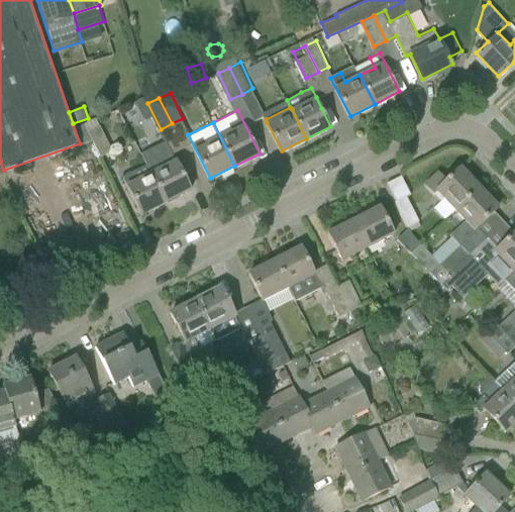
[(89,128),(101,155),(113,148),(101,123),(89,128)]
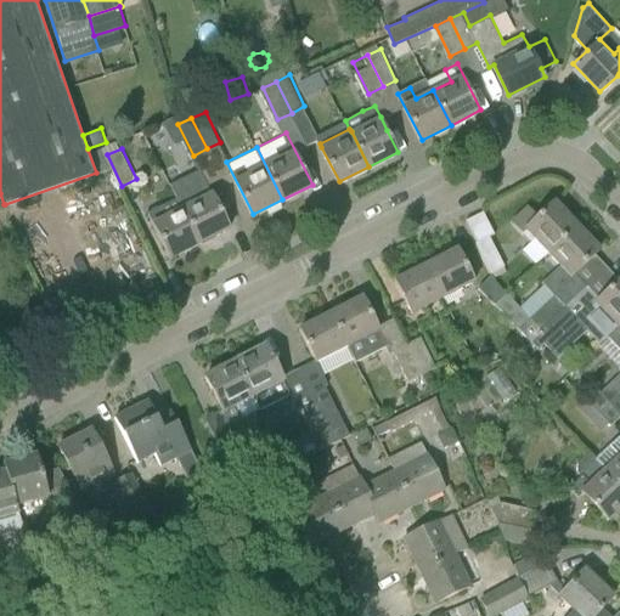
[(184,207),(182,207),(201,242),(230,226),(199,168),(170,182),(184,207)]
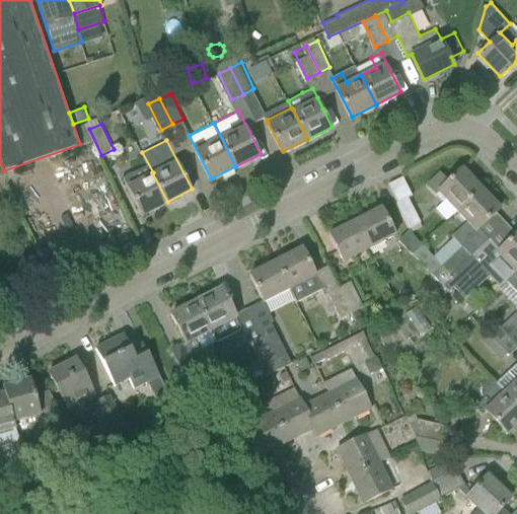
[(453,204),(458,209),(482,187),(462,166),(449,178),(441,170),(427,182),(443,200),(446,196),(453,204)]
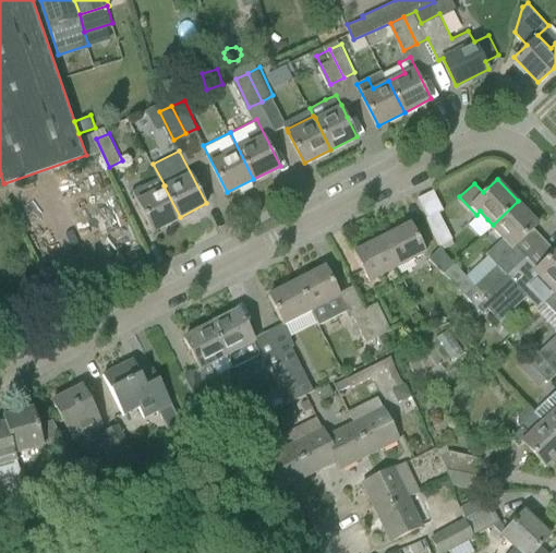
[(180,217),(164,185),(148,194),(143,183),(132,189),(154,230),(180,217)]
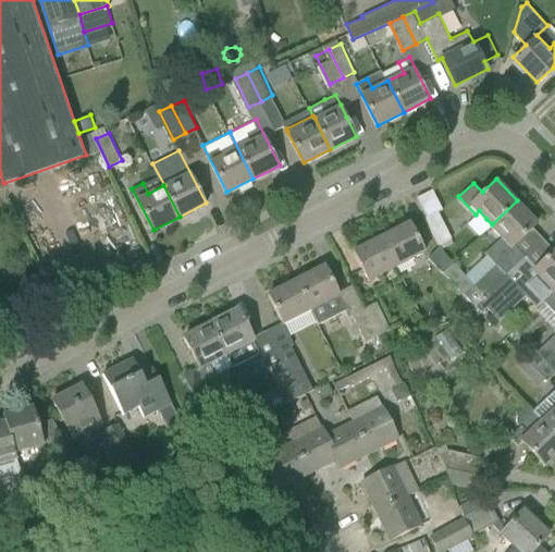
[(496,262),(476,282),(485,293),(526,255),(515,243),(537,222),(517,200),(492,224),(502,234),(485,250),(496,262)]
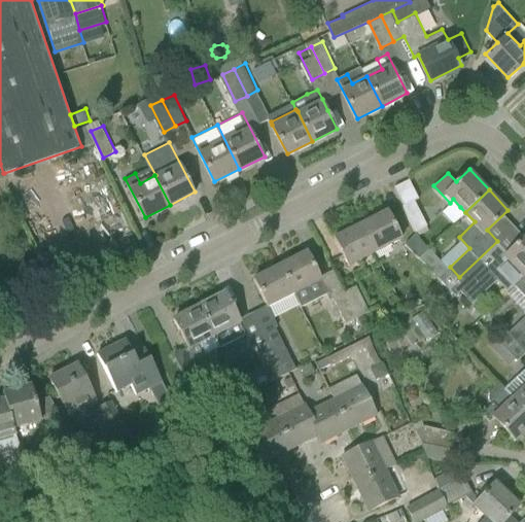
[(403,204),(412,222),(416,231),(428,224),(415,198),(403,204)]
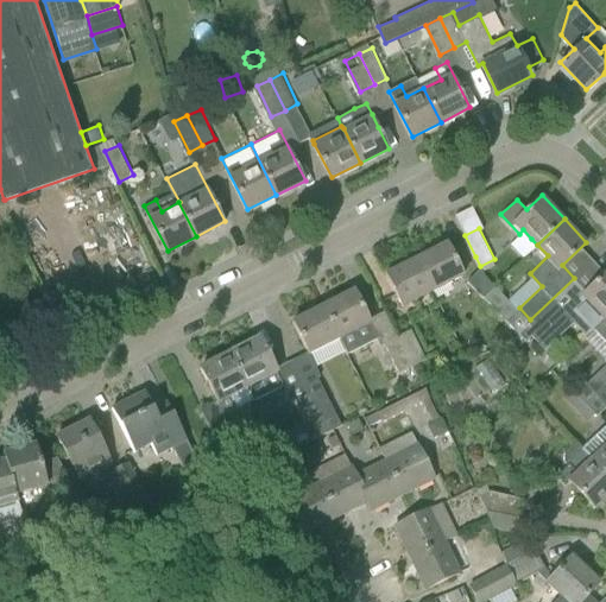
[(448,241),(417,257),(434,289),(465,273),(448,241)]
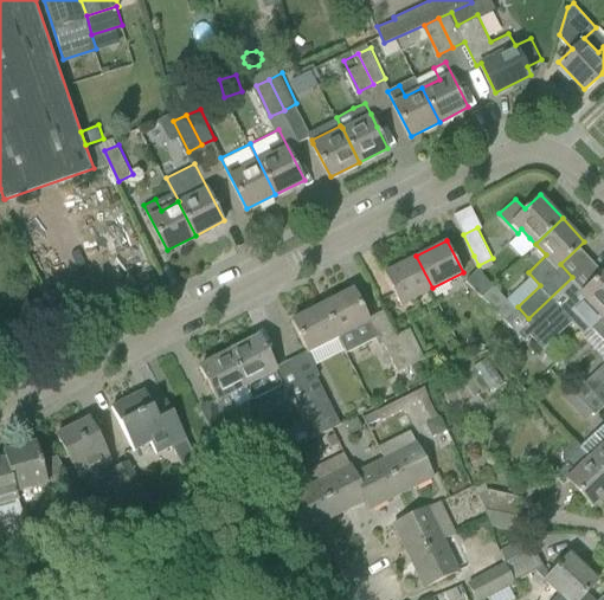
[(432,288),(416,256),(385,271),(402,303),(432,288)]
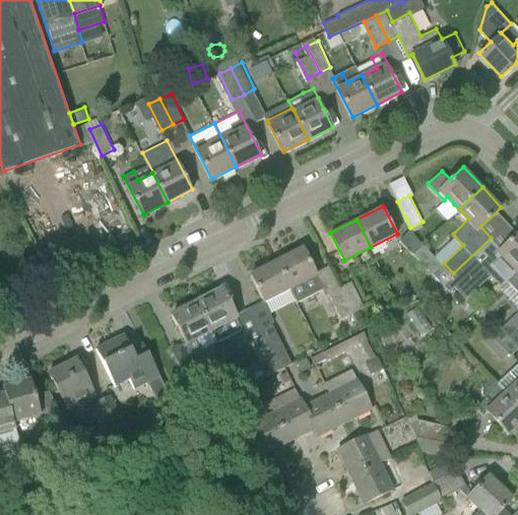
[(500,285),(507,278),(517,270),(517,232),(501,248),(491,238),(453,273),(455,275),(461,282),(480,263),(500,285)]
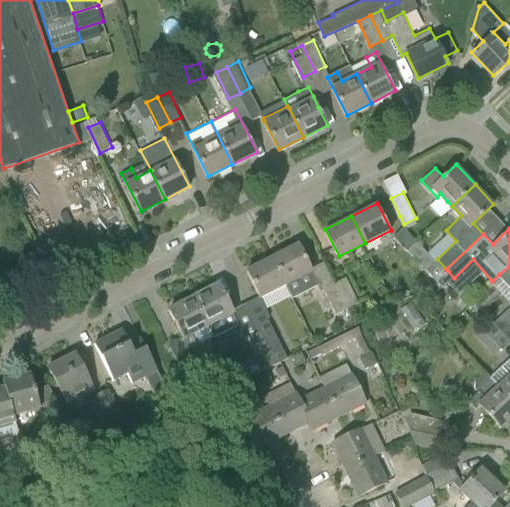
[(438,280),(448,271),(446,269),(437,259),(418,239),(408,248),(427,268),(438,280)]
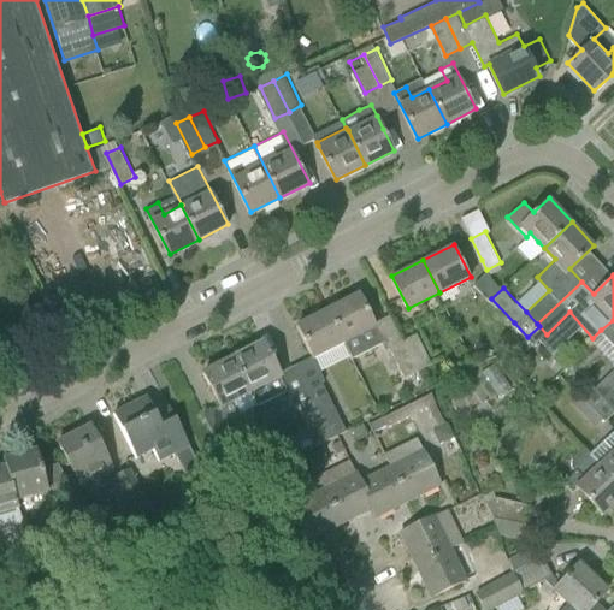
[(359,292),(329,308),(344,341),(353,355),(383,339),(359,292)]
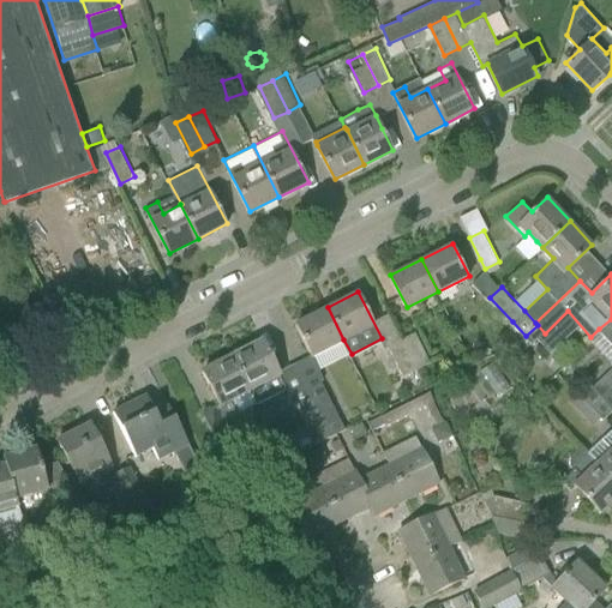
[(343,339),(328,307),(297,323),(313,355),(343,339)]
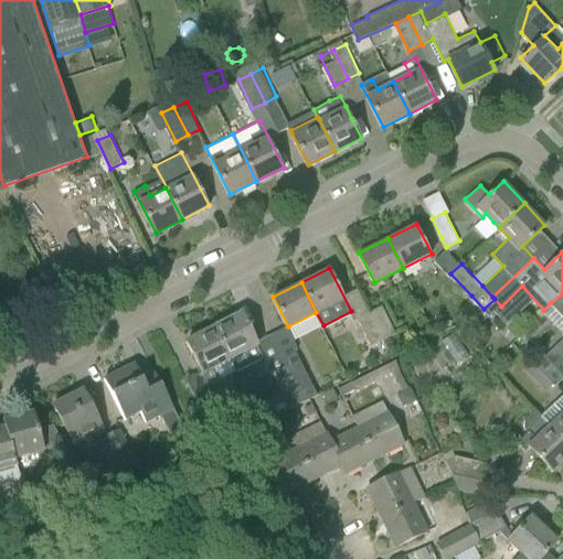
[(562,293),(551,302),(562,314),(562,293)]
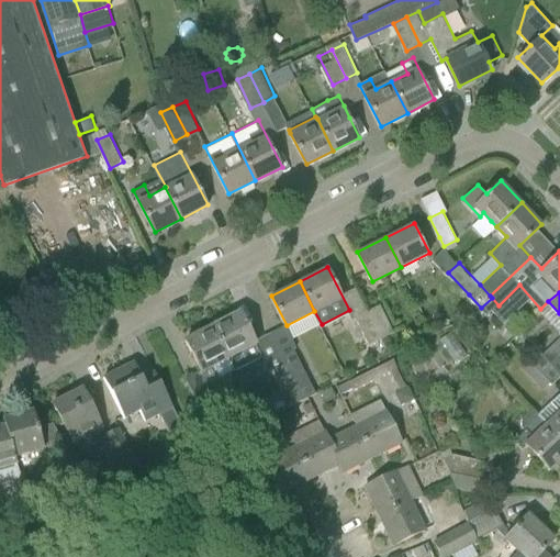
[(380,302),(368,309),(382,335),(394,330),(380,302)]
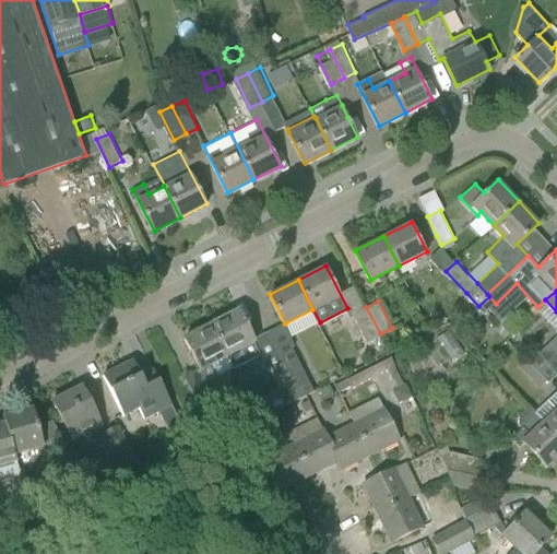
[(380,333),(366,307),(354,313),(368,340),(380,333)]
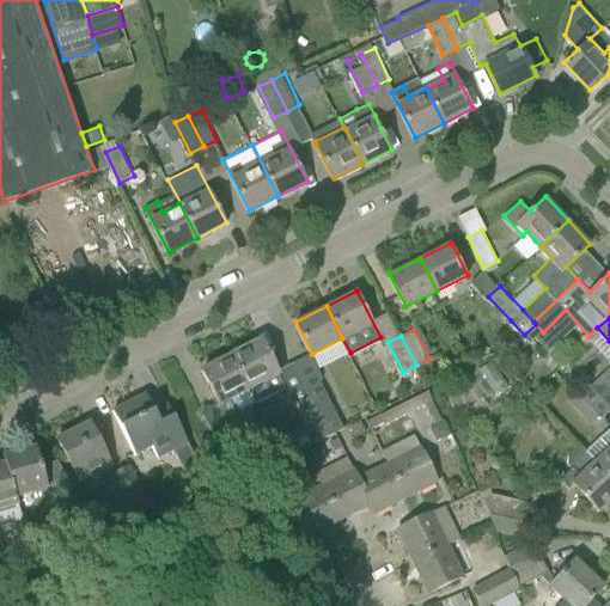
[(232,353),(249,386),(256,399),(286,385),(262,338),(232,353)]
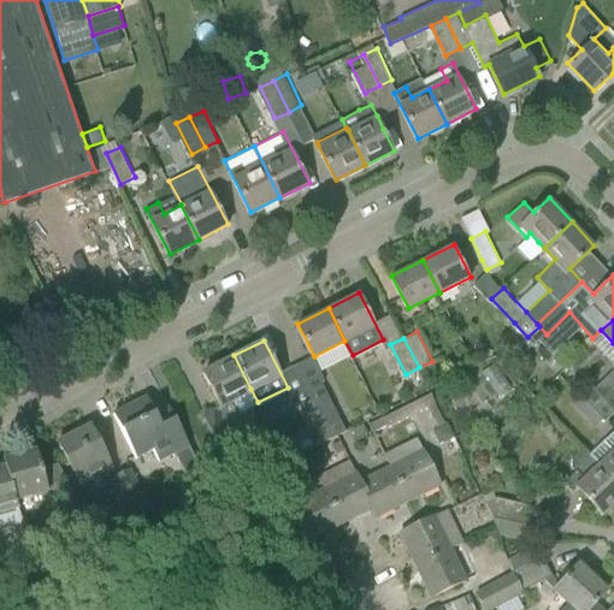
[(251,389),(234,355),(204,371),(228,418),(241,410),(235,397),(251,389)]
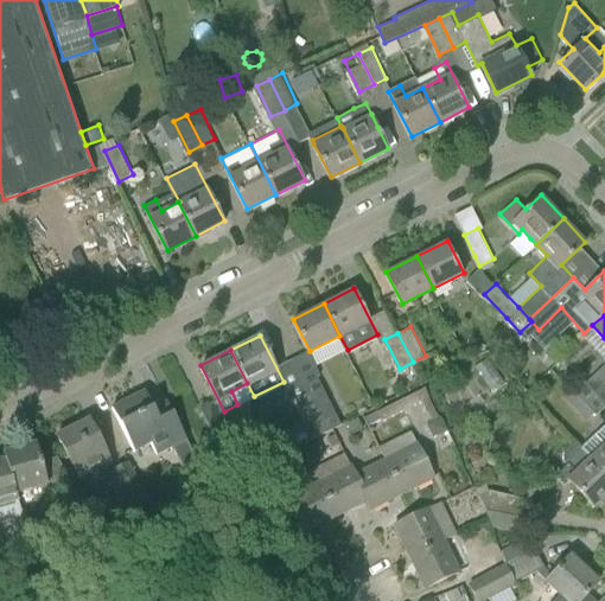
[(604,362),(586,379),(597,390),(604,382),(604,362)]
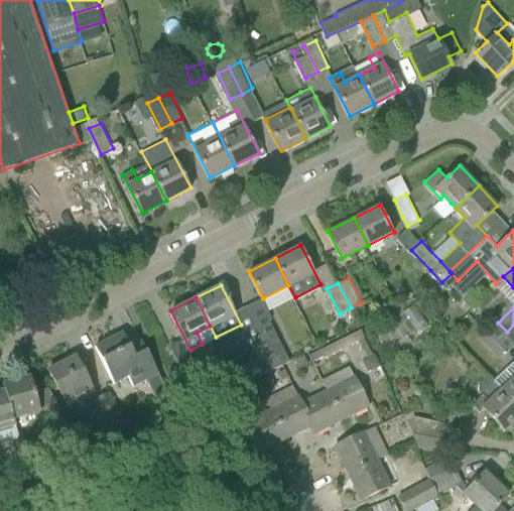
[(258,323),(262,332),(279,364),(289,358),(282,343),(269,316),(258,323)]
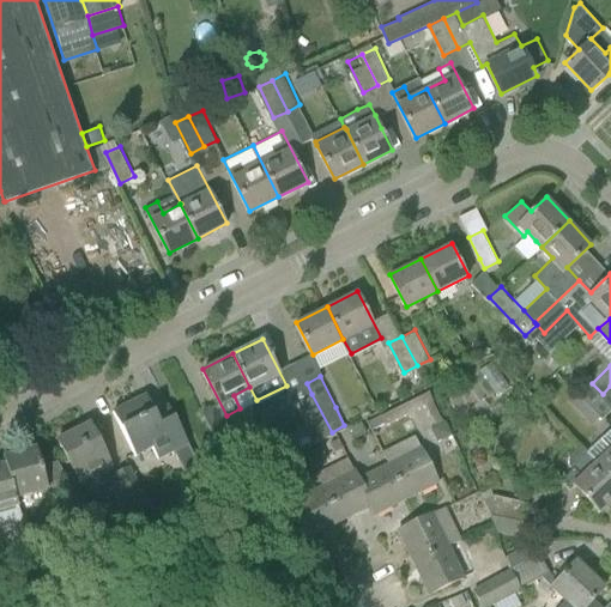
[(603,394),(592,383),(590,381),(579,392),(602,416),(610,407),(610,402),(603,394)]
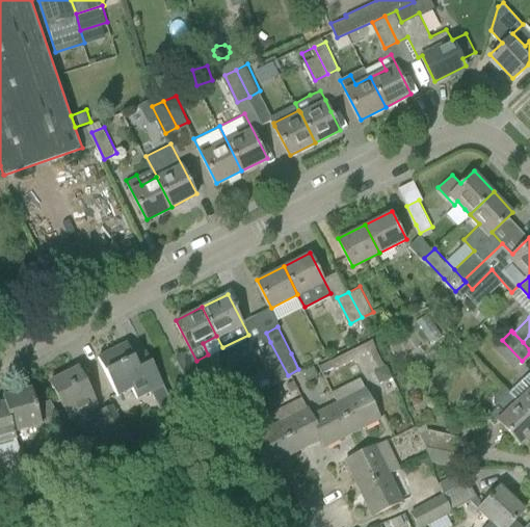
[(329,357),(335,367),(377,346),(371,335),(329,357)]
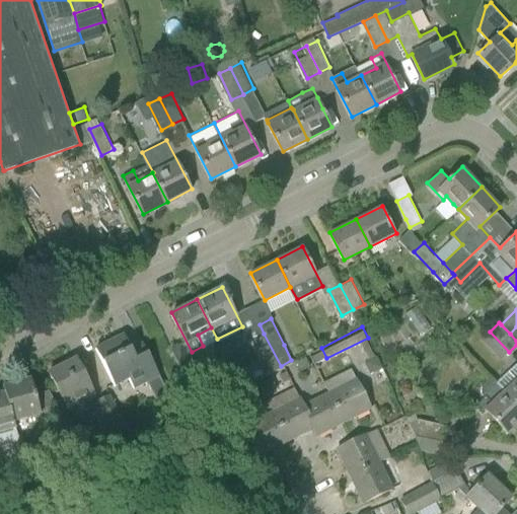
[(135,386),(148,379),(167,418),(179,412),(146,347),(135,353),(125,332),(96,347),(114,380),(128,373),(135,386)]
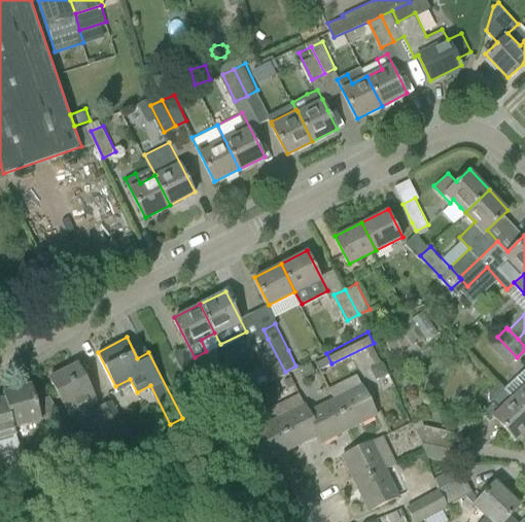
[(285,372),(268,339),(255,345),(272,378),(285,372)]
